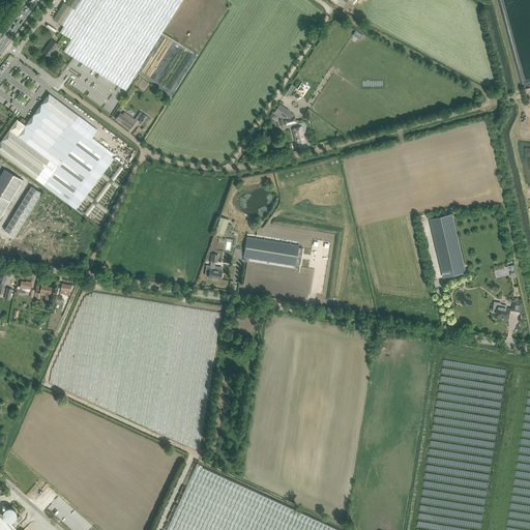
[(64,26),(60,32),(71,39),(63,51),(125,90),(182,0),(80,0),(75,8),(63,26),(64,26)]
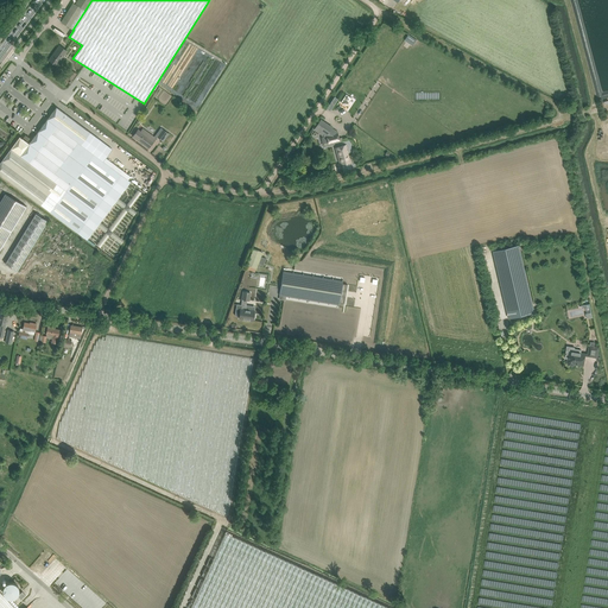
[(77,0),(76,2),(78,5),(78,6),(86,10),(92,0),(77,0)]
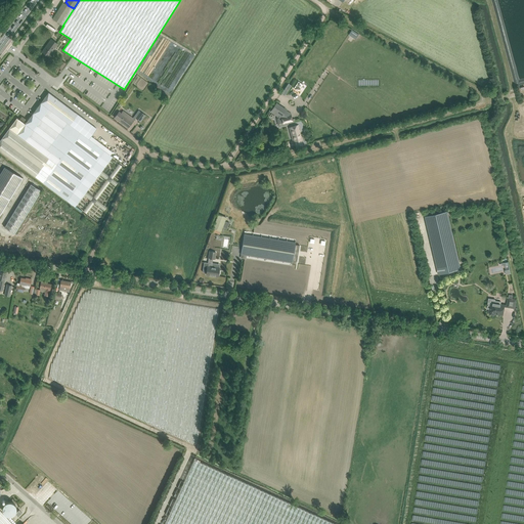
[(63,2),(52,18),(62,26),(74,8),(68,5),(68,4),(66,2),(64,3),(63,2)]
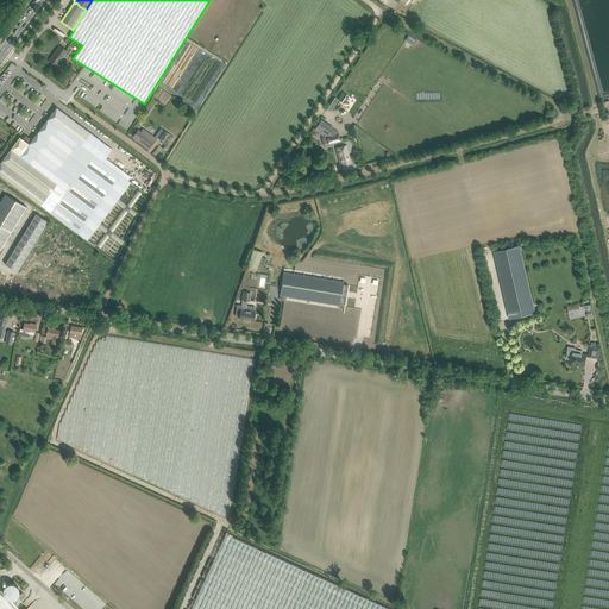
[(67,51),(60,45),(49,60),(56,66),(67,51)]
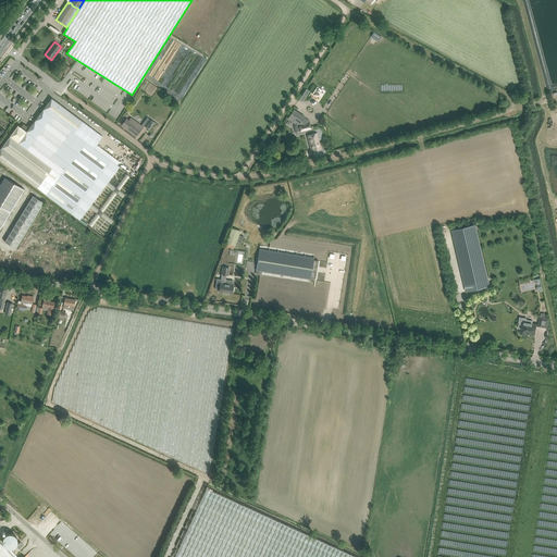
[(64,66),(61,71),(65,74),(69,70),(71,67),(65,64),(64,66)]
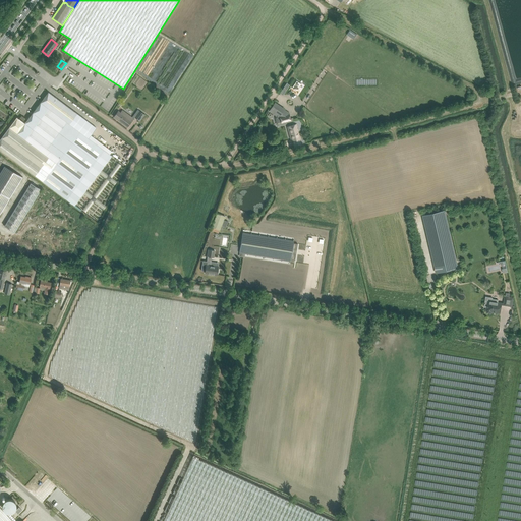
[(296,80),(292,88),(297,91),(301,83),(296,80)]
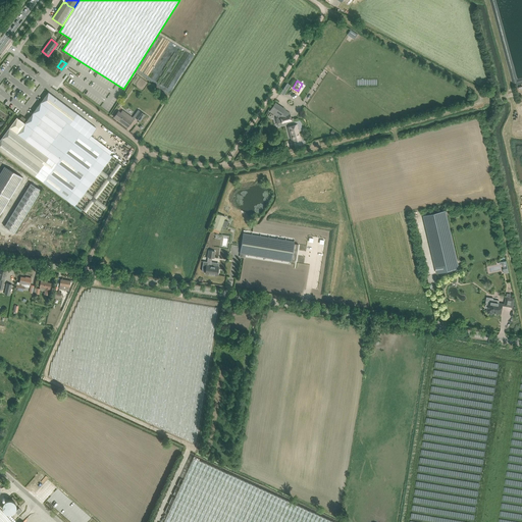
[(285,83),(280,93),(283,95),(289,84),(285,83)]
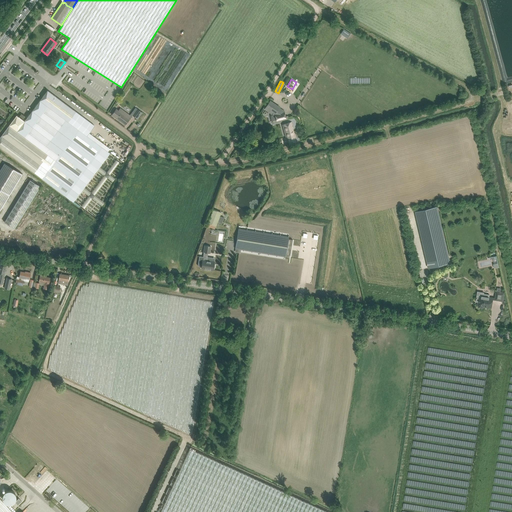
[(9,125),(0,137),(0,147),(42,179),(66,196),(73,201),(82,190),(84,187),(97,169),(99,166),(109,153),(108,151),(102,147),(86,135),(88,132),(73,121),(76,118),(79,114),(49,91),(48,90),(47,90),(25,120),(23,119),(19,116),(17,115),(9,125)]
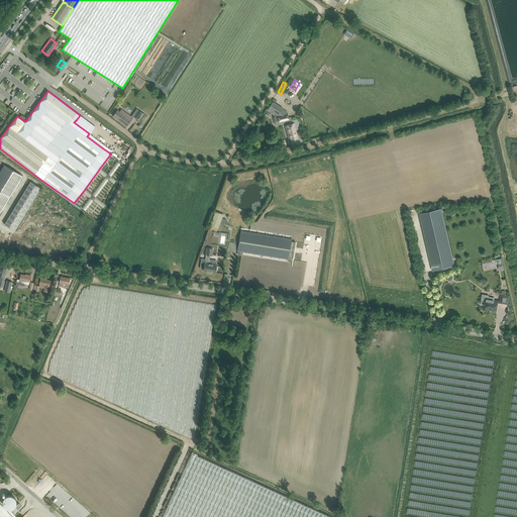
[(268,110),(275,115),(276,114),(278,115),(279,123),(290,121),(289,117),(287,112),(287,111),(283,109),(273,102),(268,110)]
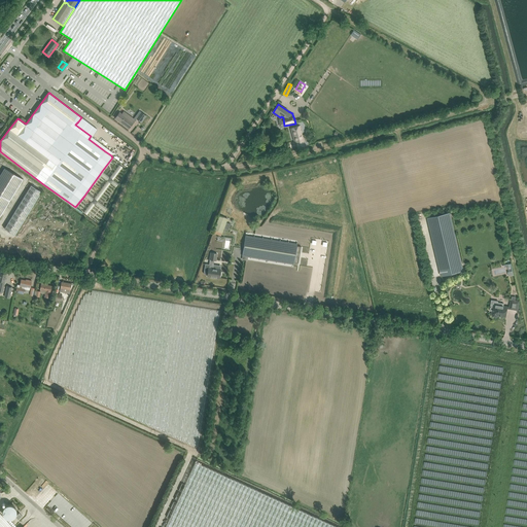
[(118,114),(115,118),(129,129),(132,125),(136,119),(124,111),(123,112),(121,113),(119,112),(118,114)]
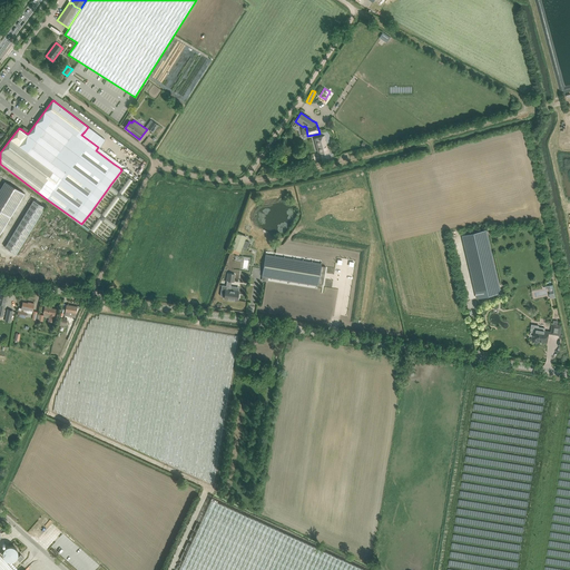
[(153,121),(148,128),(154,133),(159,126),(153,121)]
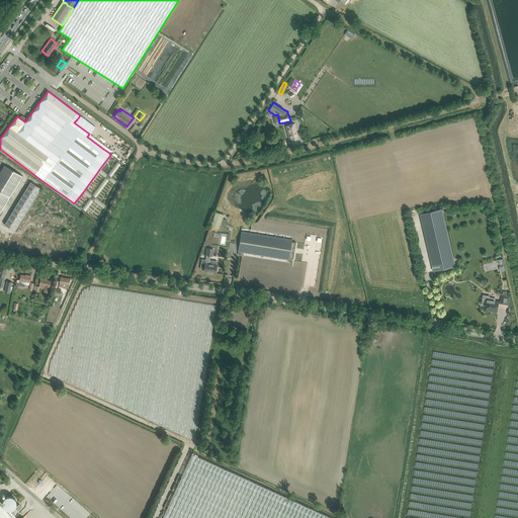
[(299,145),(298,140),(293,123),(285,126),(287,135),(289,135),(293,147),(299,145)]
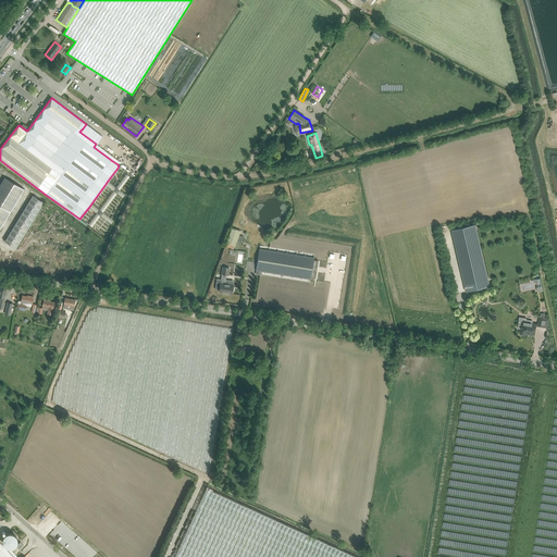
[(334,145),(335,147),(347,145),(346,138),(343,139),(343,143),(334,145)]
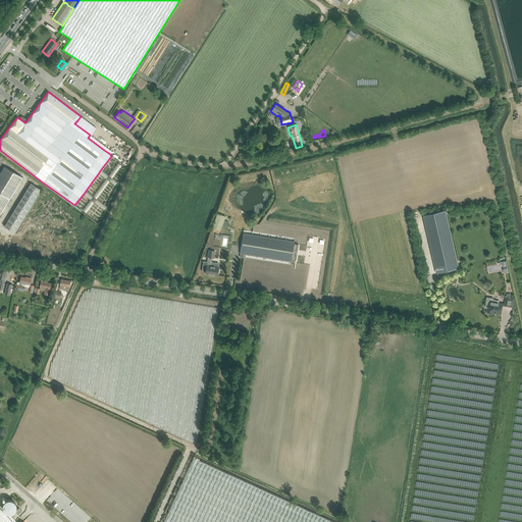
[(5,166),(0,173),(0,214),(22,177),(5,166)]
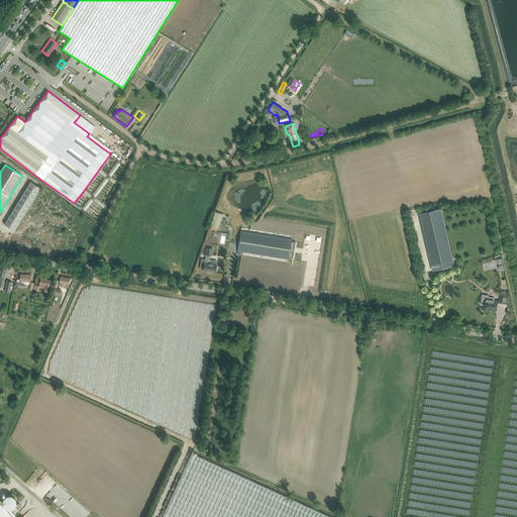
[(40,188),(30,182),(4,224),(15,230),(40,188)]
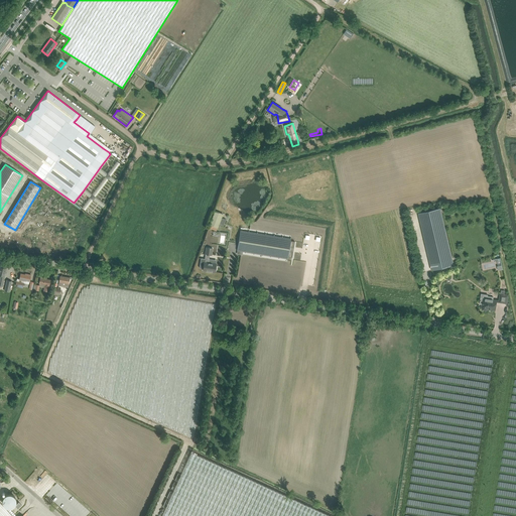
[(418,213),(430,265),(431,270),(454,264),(440,208),(418,213)]
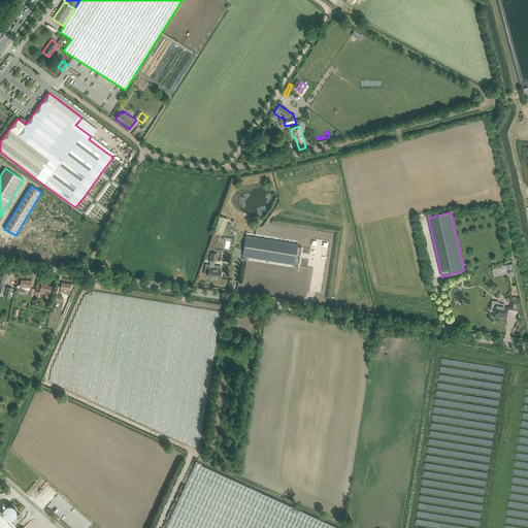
[(221,216),(215,230),(216,230),(217,231),(216,234),(222,236),(223,233),(224,229),(227,223),(228,219),(221,216)]
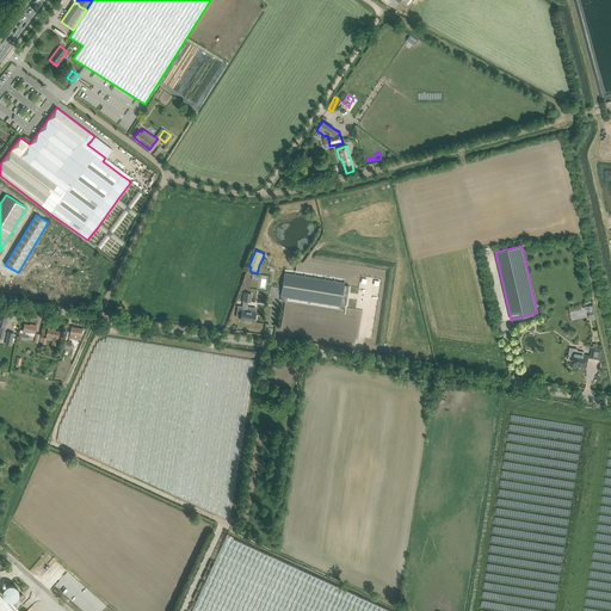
[(285,272),(281,296),(340,307),(345,283),(285,272)]
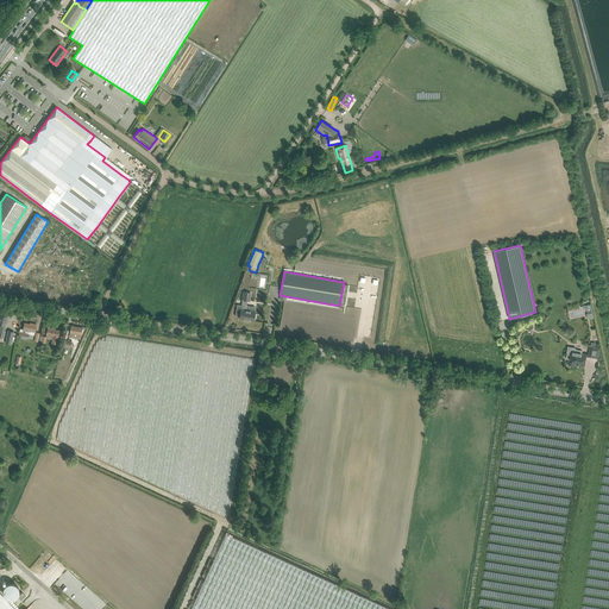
[(237,305),(236,315),(240,316),(239,319),(253,321),(253,320),(255,315),(256,312),(256,307),(246,306),(248,301),(250,301),(251,293),(244,292),(243,300),(242,306),(237,305)]
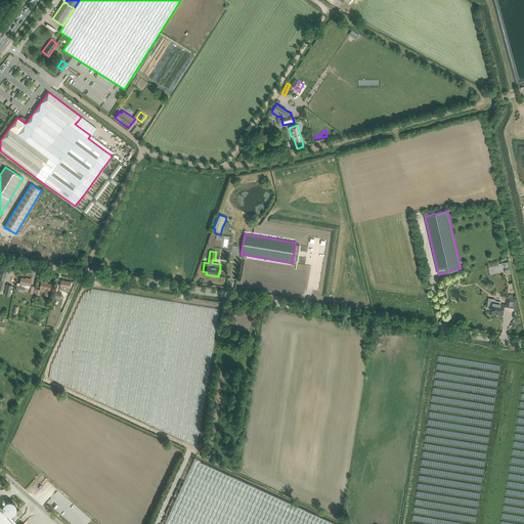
[(17,282),(16,288),(15,291),(24,292),(25,288),(24,288),(25,285),(30,286),(32,279),(28,278),(28,279),(22,277),(19,284),(17,282)]
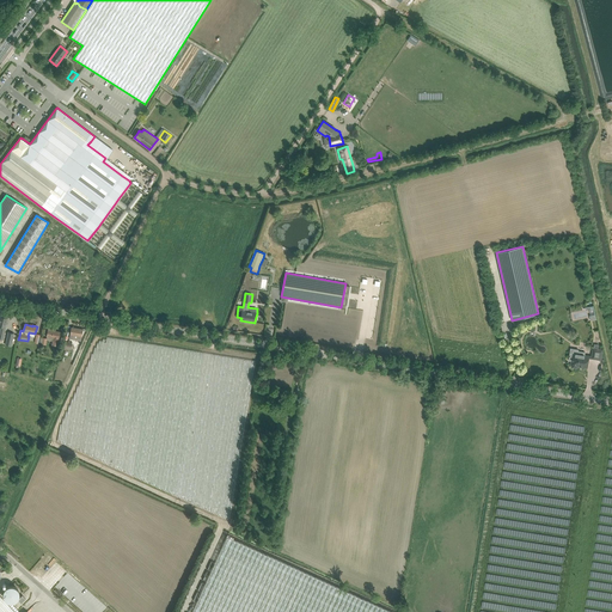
[(69,338),(75,340),(80,341),(83,329),(72,328),(69,338)]
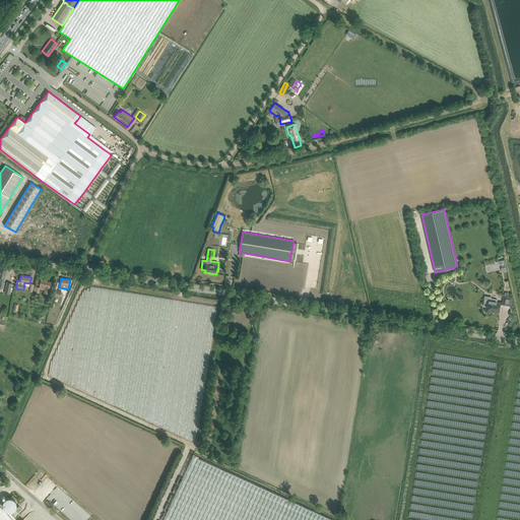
[(41,279),(40,285),(46,287),(45,293),(49,294),(51,282),(45,280),(45,279),(41,279)]
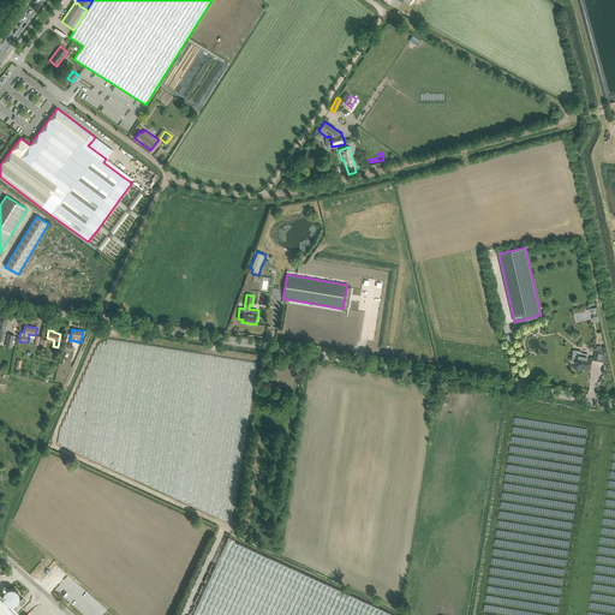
[(595,358),(593,360),(599,360),(604,362),(607,351),(597,350),(596,348),(595,358)]
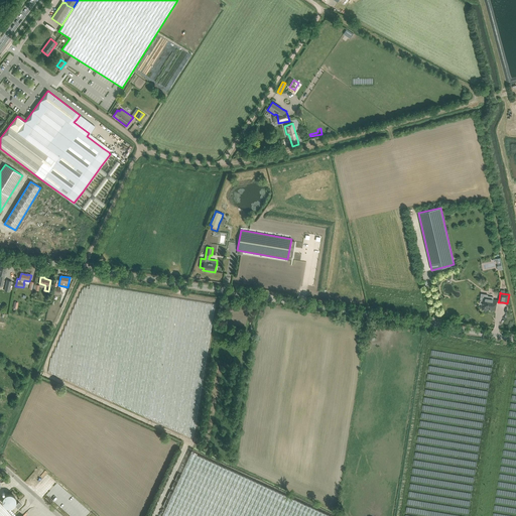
[(480,301),(480,303),(482,304),(482,308),(483,308),(483,309),(486,310),(487,309),(496,310),(497,300),(494,299),(494,297),(488,296),(488,298),(481,297),(481,300),(480,301)]
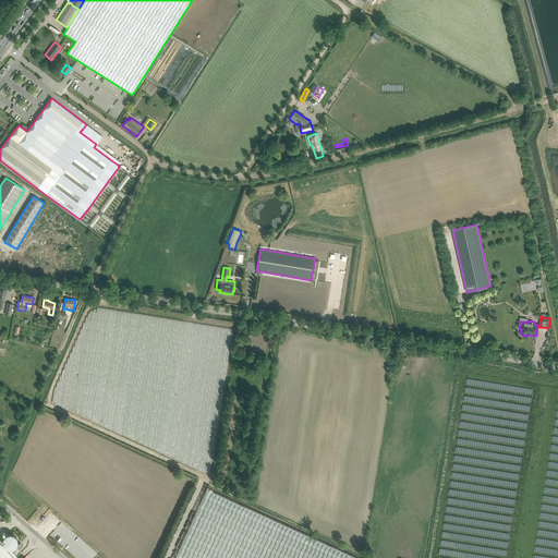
[(358,557),(207,488),(174,557),(358,557)]
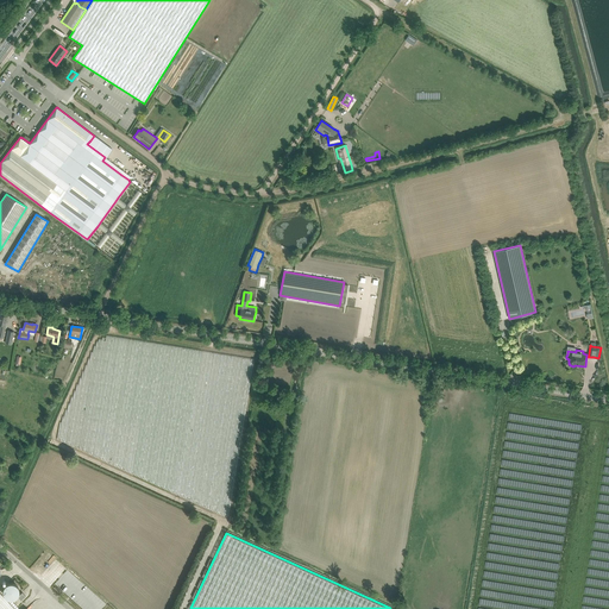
[(0,608),(26,608),(27,608),(26,608),(16,608),(0,592),(0,608)]
